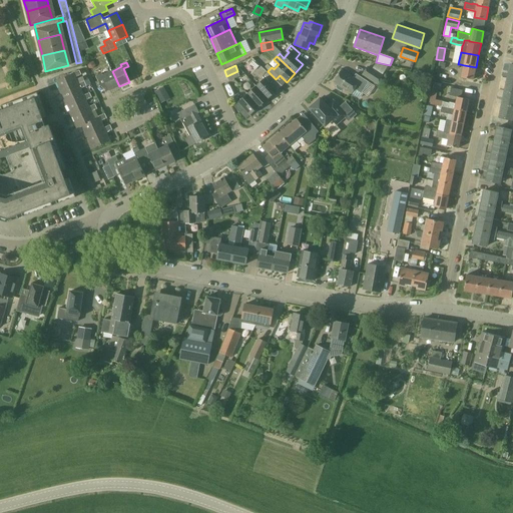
[(384,72),(374,65),(372,69),(368,67),(363,74),(378,84),(383,76),(382,76),(384,72)]
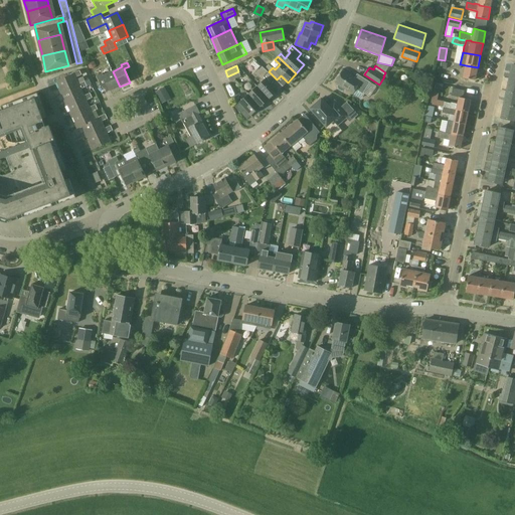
[(475,79),(478,67),(466,65),(463,77),(475,79)]
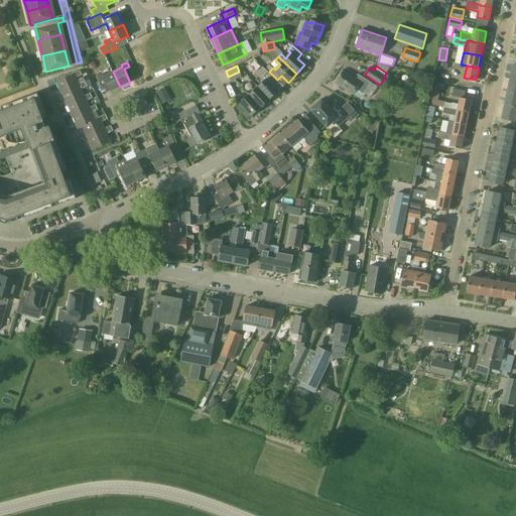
[(277,80),(269,72),(263,67),(258,72),(264,77),(263,79),(265,80),(258,87),(269,100),(278,92),(272,85),(277,80)]
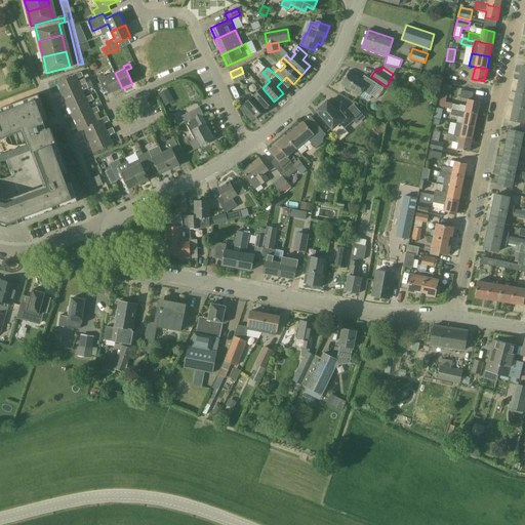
[(66,79),(57,83),(59,87),(62,90),(61,90),(61,91),(62,93),(63,95),(63,96),(64,95),(81,87),(79,82),(77,79),(80,78),(83,77),(82,74),(81,72),(78,73),(74,74),(74,75),(74,76),(66,79)]
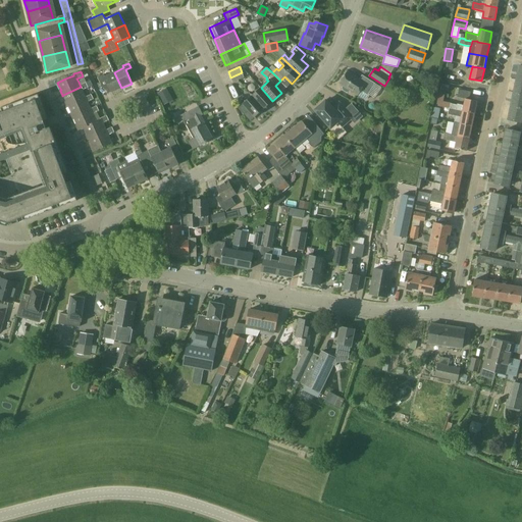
[(359,80),(348,71),(340,84),(343,86),(342,88),(343,90),(347,93),(350,92),(351,91),(357,95),(365,100),(367,100),(369,96),(369,94),(375,84),(362,74),(359,80)]
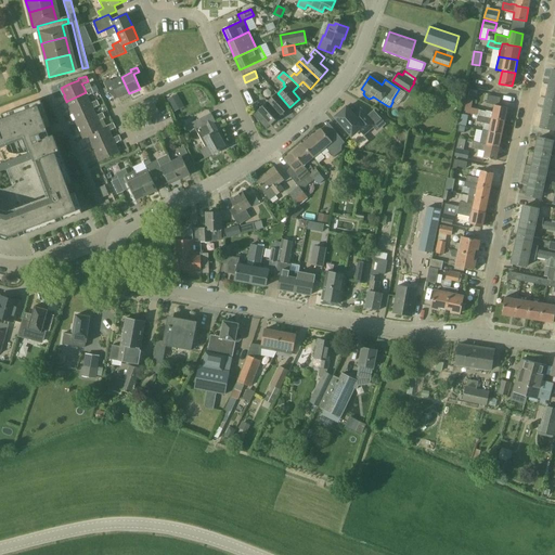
[(118,98),(129,93),(121,77),(111,81),(111,79),(104,82),(106,87),(113,85),(118,98)]
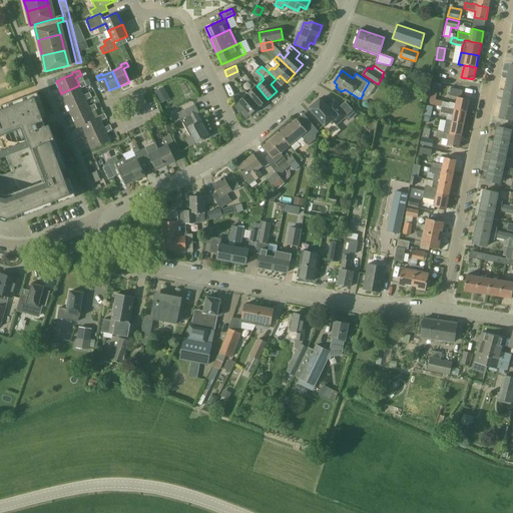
[(237,71),(226,76),(229,81),(239,76),(237,71)]
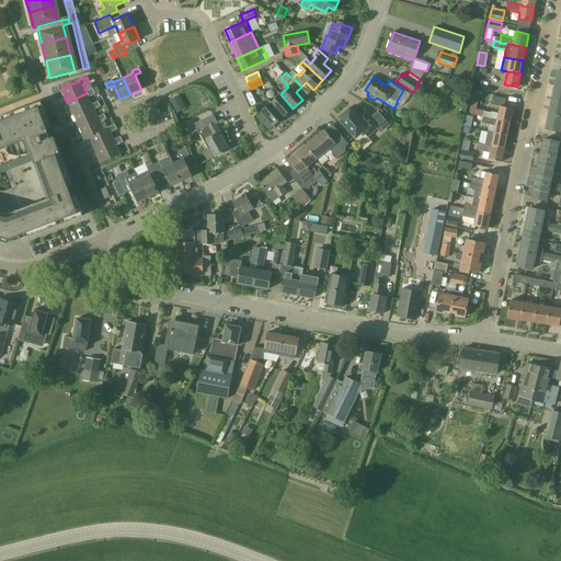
[(87,93),(68,102),(71,110),(70,110),(72,114),(72,115),(73,115),(73,114),(92,106),(92,104),(89,98),(95,94),(93,90),(87,93)]
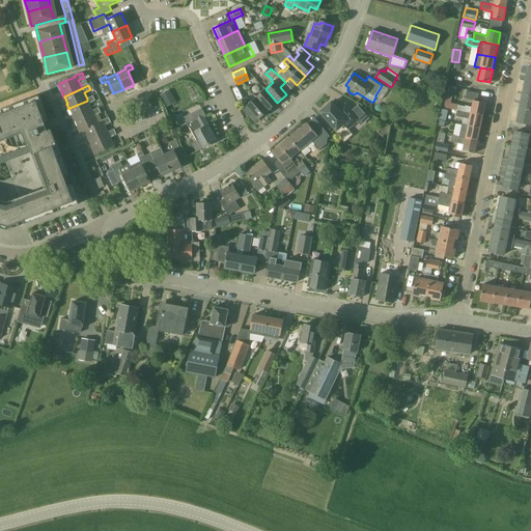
[(269,111),(277,103),(266,89),(256,98),(269,111)]
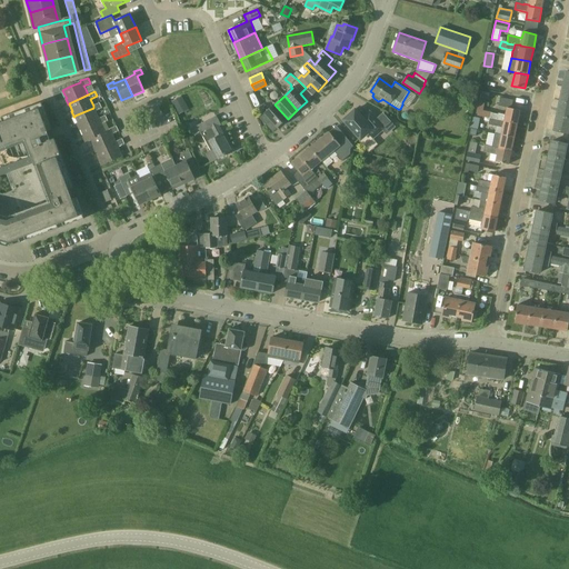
[(172,102),(176,108),(186,102),(182,97),(172,102)]
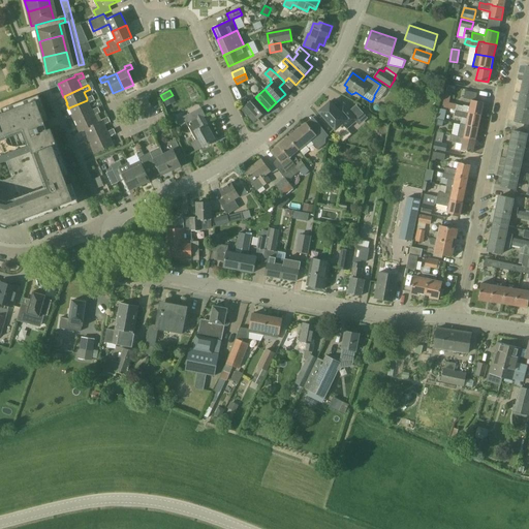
[(457,105),(456,110),(480,116),(484,102),(475,101),(477,93),(465,91),(463,99),(471,100),(470,107),(463,105),(463,106),(457,105)]
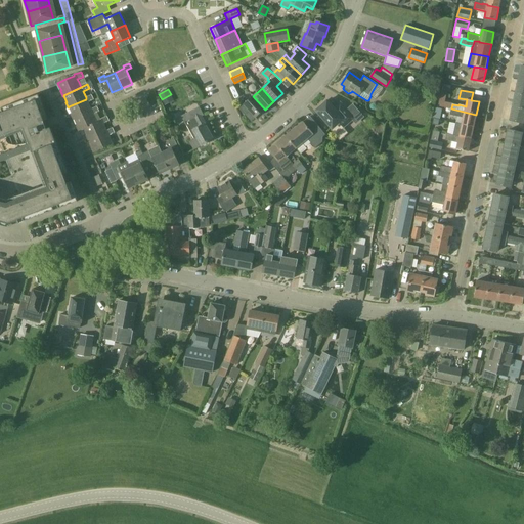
[(523,107),(523,94),(516,93),(513,106),(523,107)]
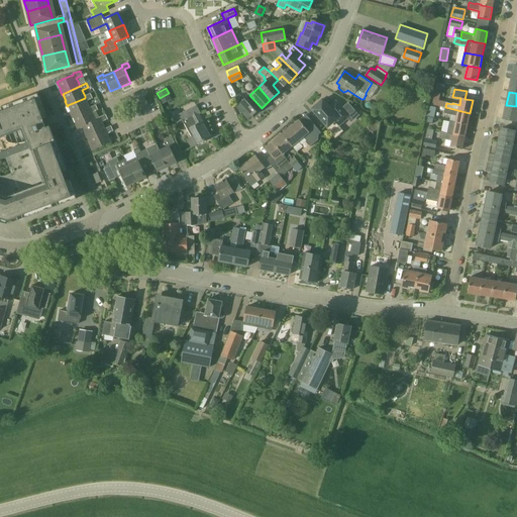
[(0,221),(8,224),(23,218),(77,198),(71,181),(70,179),(67,181),(64,172),(67,171),(49,125),(45,127),(44,123),(43,119),(47,118),(38,93),(1,107),(0,107),(0,221)]
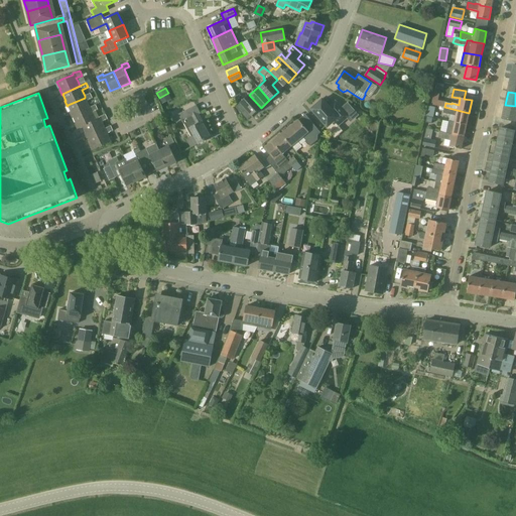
[(85,98),(68,105),(68,106),(71,112),(70,112),(72,117),(72,118),(74,117),(90,109),(87,102),(93,99),(91,94),(85,96),(85,98)]
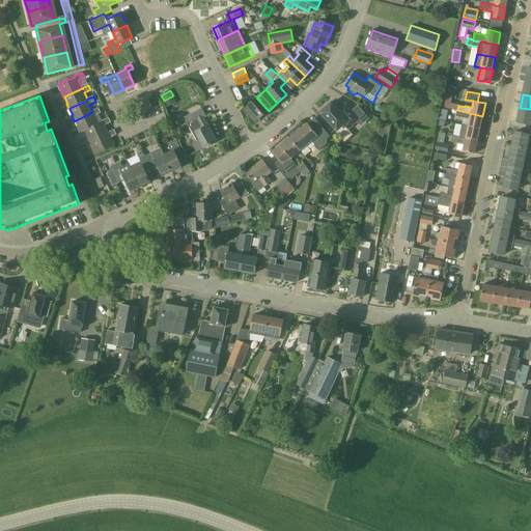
[(259,119),(269,111),(256,98),(247,106),(242,110),(249,117),(253,113),(259,119)]
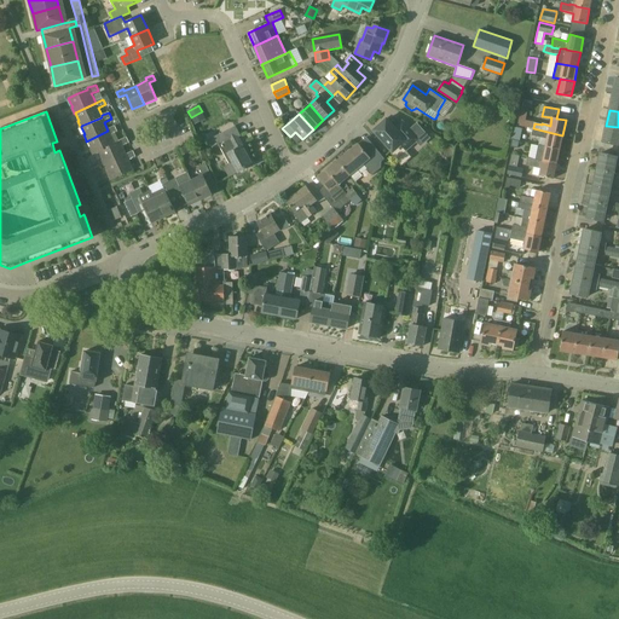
[(399,133),(386,119),(385,120),(385,119),(379,123),(380,125),(374,131),(393,151),(400,144),(405,150),(417,139),(406,127),(399,133)]
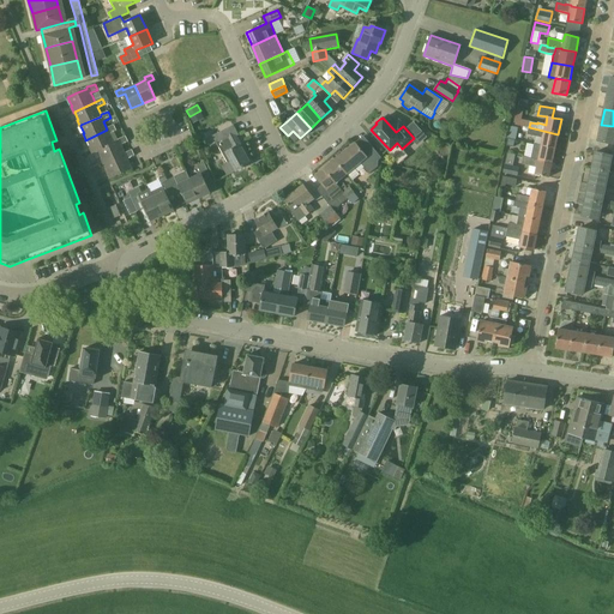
[(251,163),(241,145),(242,144),(238,136),(239,134),(234,125),(212,136),(228,163),(232,161),(236,170),(251,163)]
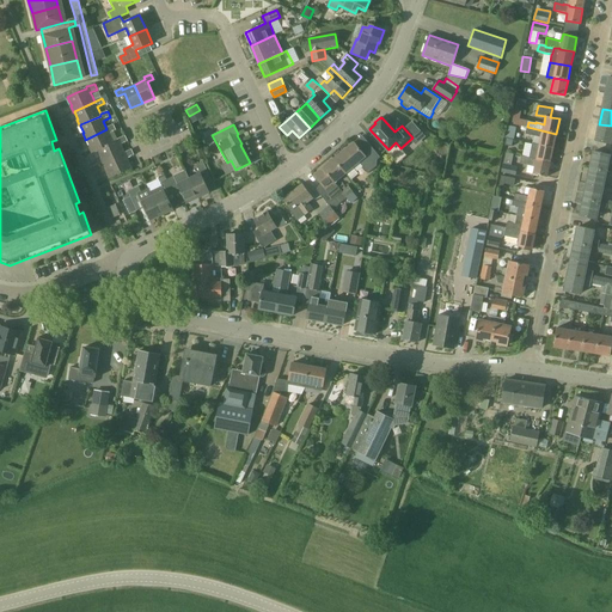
[(611,126),(599,124),(595,140),(611,142),(611,126)]
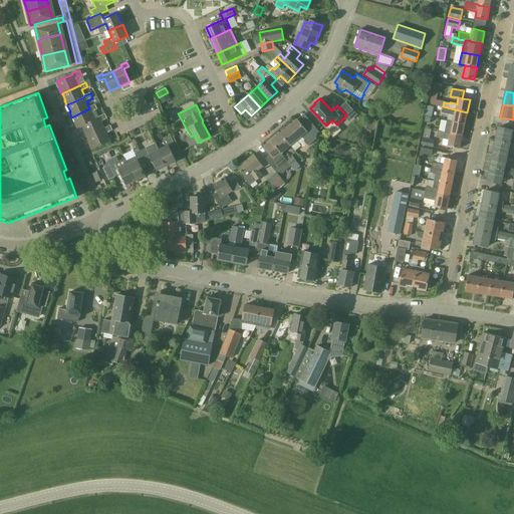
[(89,108),(73,116),(76,122),(74,123),(77,129),(82,126),(84,125),(89,122),(94,119),(91,112),(97,109),(95,105),(89,108)]
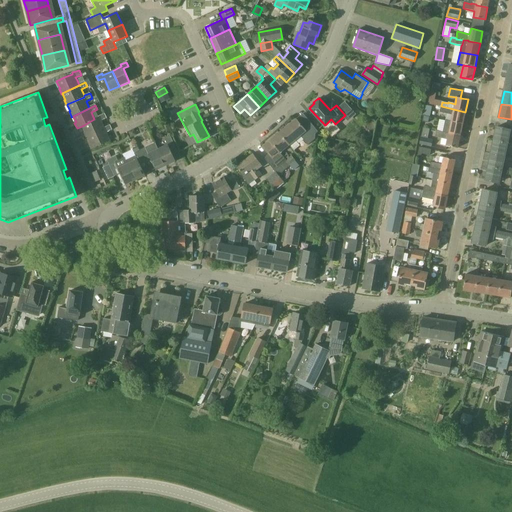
[(430,116),(432,106),(425,105),(423,115),(430,116)]
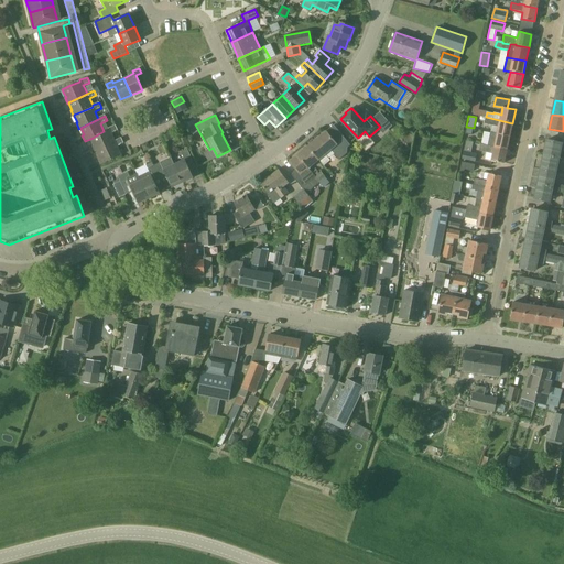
[(510,137),(512,123),(486,117),(485,118),(484,123),(498,127),(497,133),(510,137)]
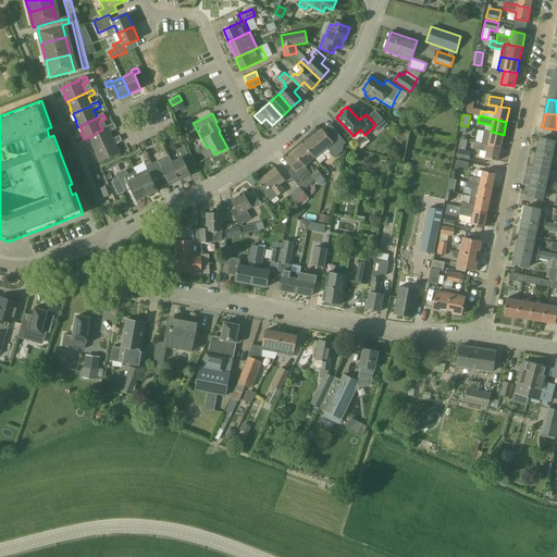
[(91,136),(89,137),(93,144),(91,145),(93,147),(94,148),(112,138),(110,132),(116,128),(114,123),(107,126),(107,127),(102,130),(97,133),(91,136)]
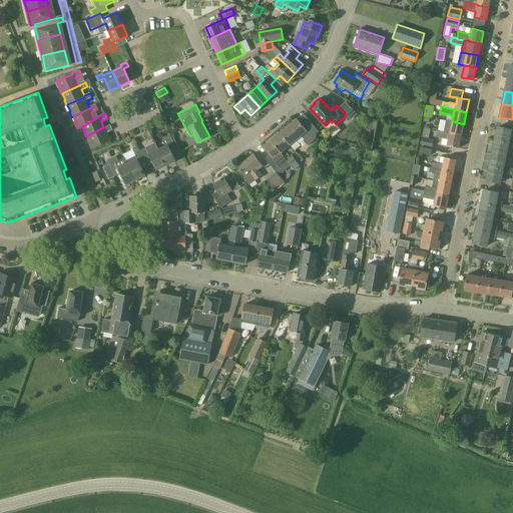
[(280,133),(290,145),(295,150),(301,146),(296,140),(302,135),(309,145),(316,139),(316,133),(319,131),(312,122),(304,128),(297,119),(280,133)]
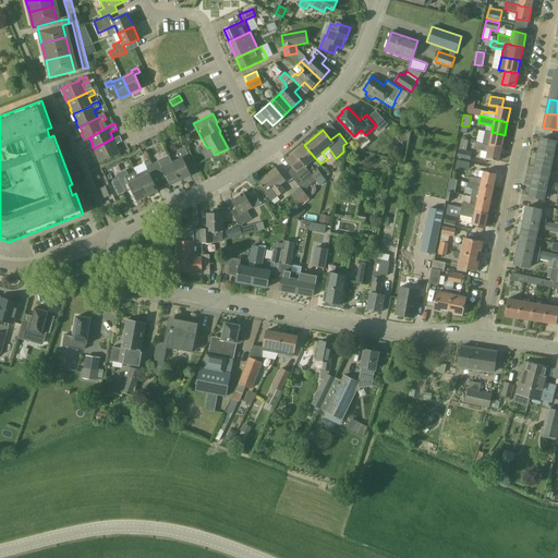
[(492,132),(485,130),(483,144),(489,145),(501,148),(505,135),(492,132)]
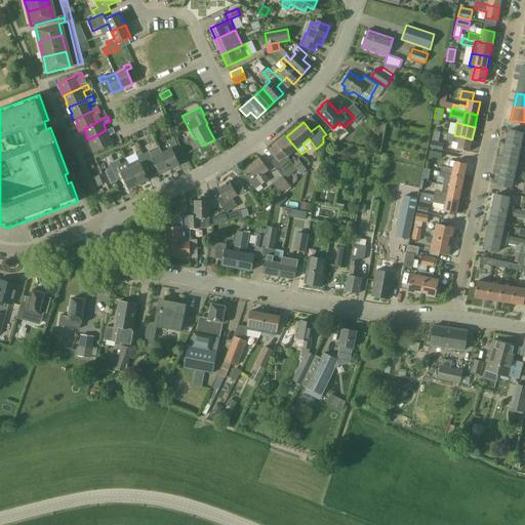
[(157,123),(152,126),(155,131),(161,129),(158,123),(157,123)]
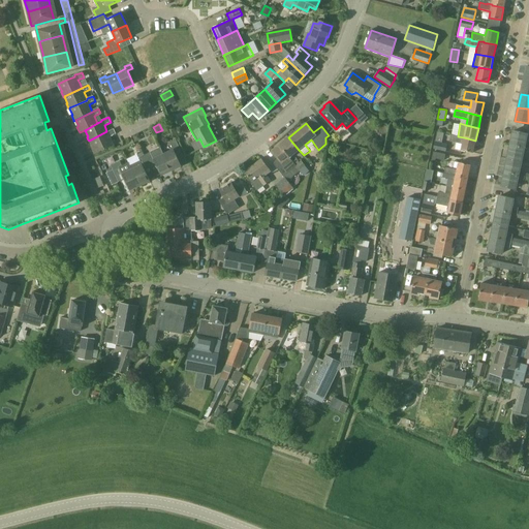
[(106,131),(89,141),(89,142),(91,142),(94,148),(93,149),(95,154),(114,145),(110,136),(116,133),(114,128),(106,131)]
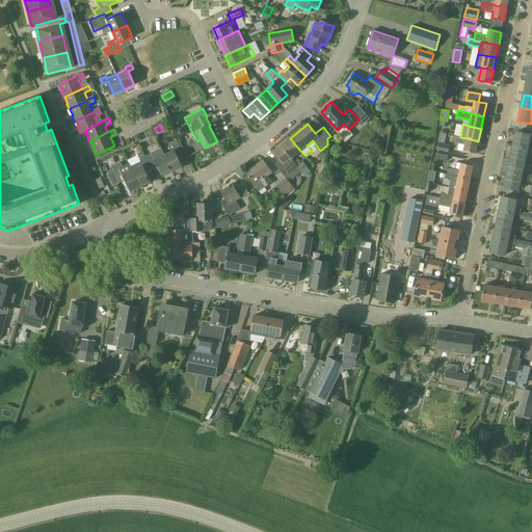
[(448,153),(450,145),(445,143),(447,134),(440,132),(435,150),(448,153)]
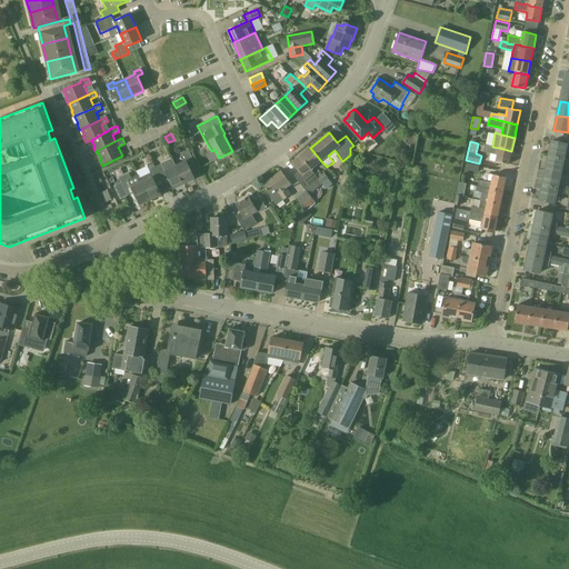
[(563,159),(567,145),(551,141),(548,157),(563,159)]
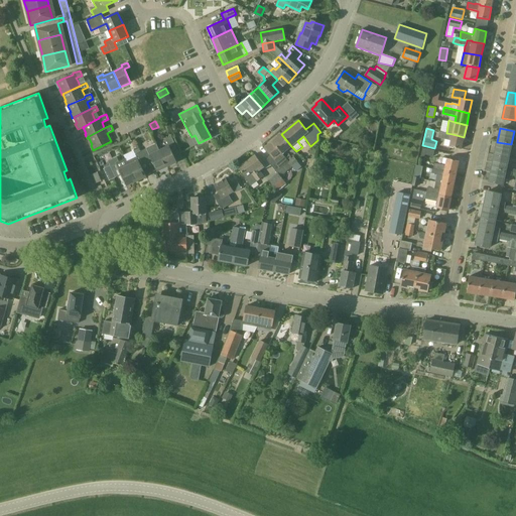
[(453,134),(446,133),(439,131),(438,138),(450,141),(449,146),(462,149),(464,137),(453,134)]
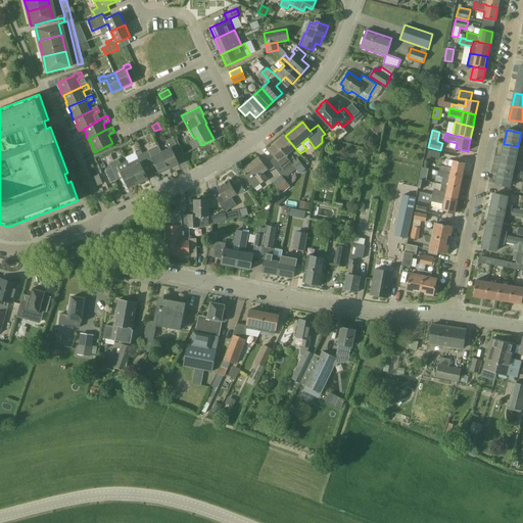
[(295,148),(285,136),(276,144),(269,150),(278,161),(273,164),(280,174),(291,164),(296,170),(302,163),(297,158),(292,163),(286,156),(295,148)]
